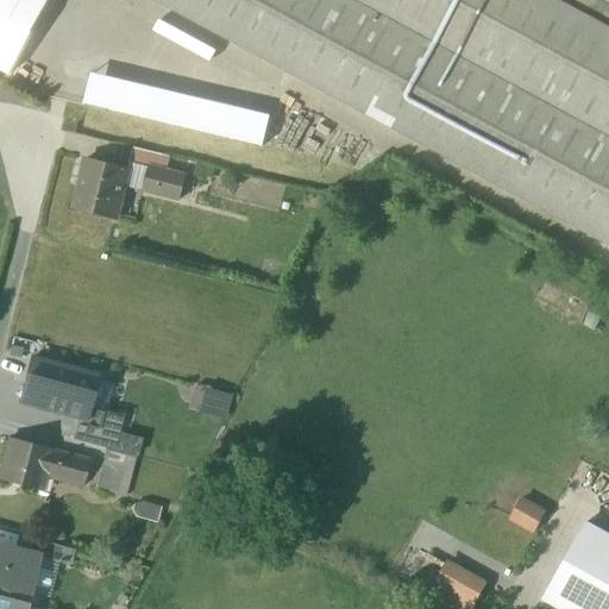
[(608,4),(601,0),(151,0),(608,246),(608,4)]
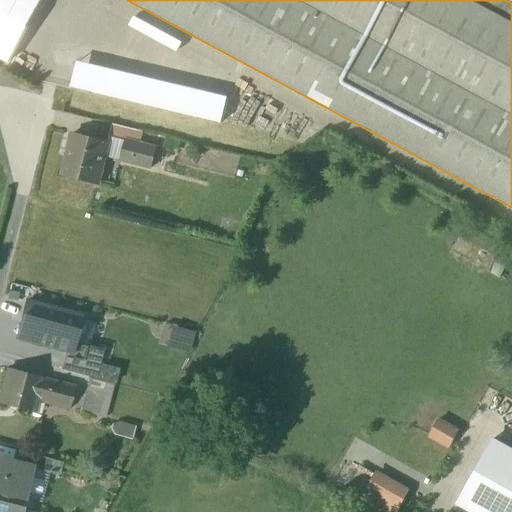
[(110,146),(67,136),(56,182),(100,191),(110,146)]
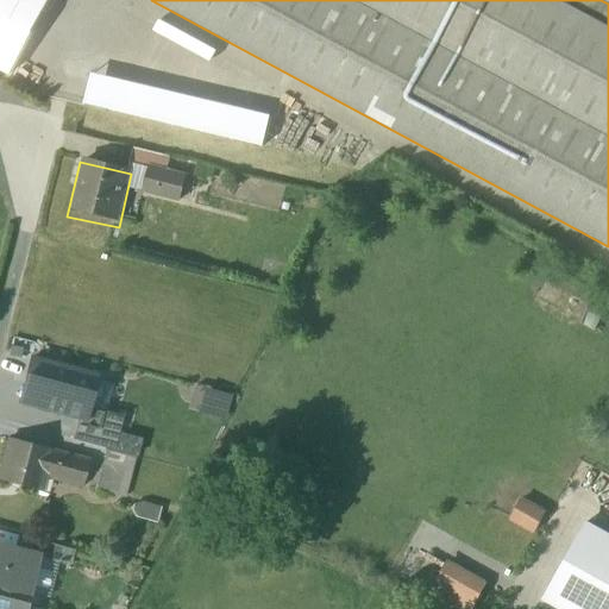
[(187,177),(144,169),(140,196),(183,205),(187,177)]
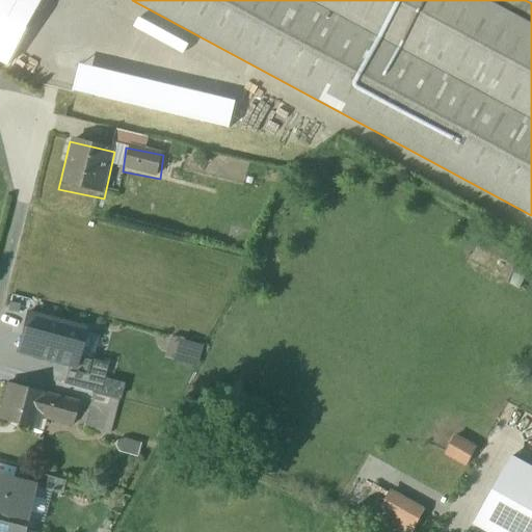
[(121,392),(86,383),(80,408),(87,411),(82,432),(109,439),(121,392)]
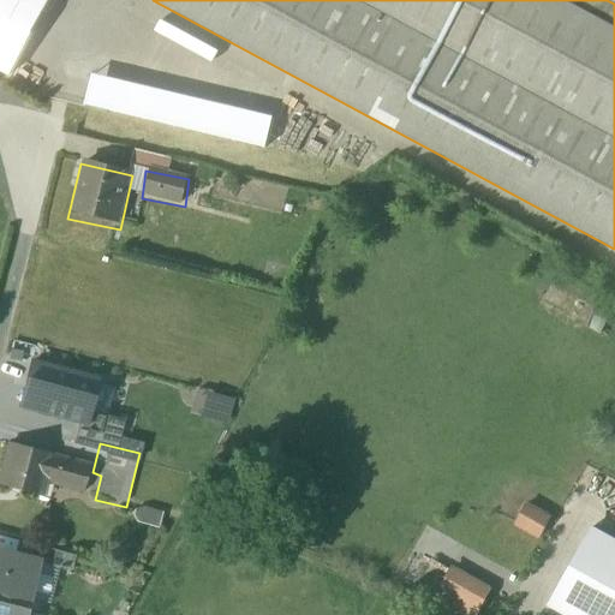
[(45,455),(5,445),(0,461),(0,493),(31,502),(35,489),(79,501),(87,478),(41,465),(45,455)]
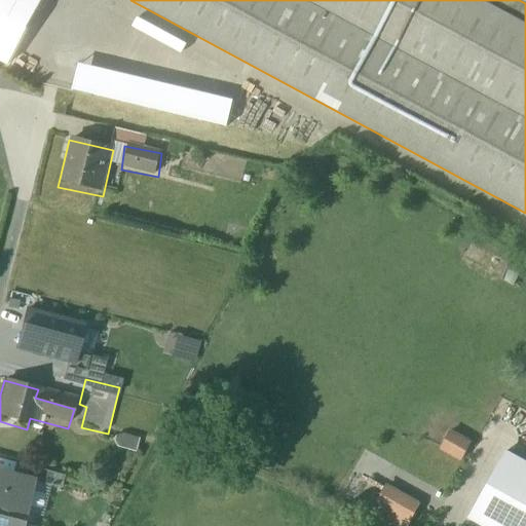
[(436,449),(459,459),(468,438),(445,428),(436,449)]
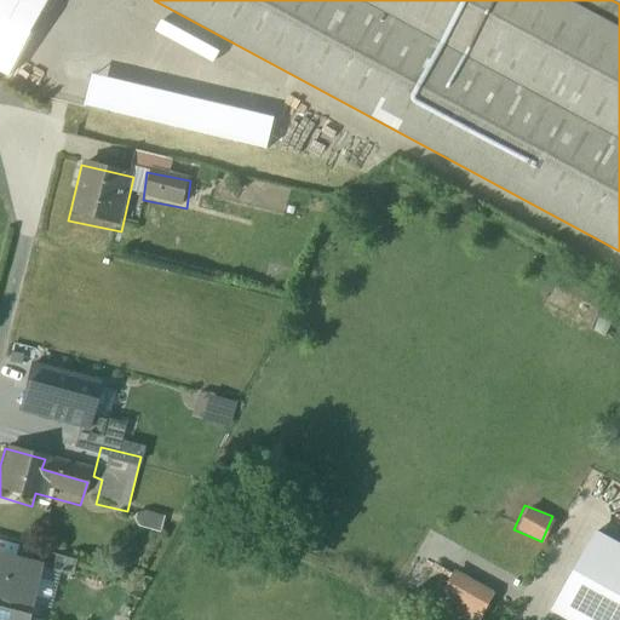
[(619,619),(619,539),(596,526),(550,607),(573,619),(619,619)]
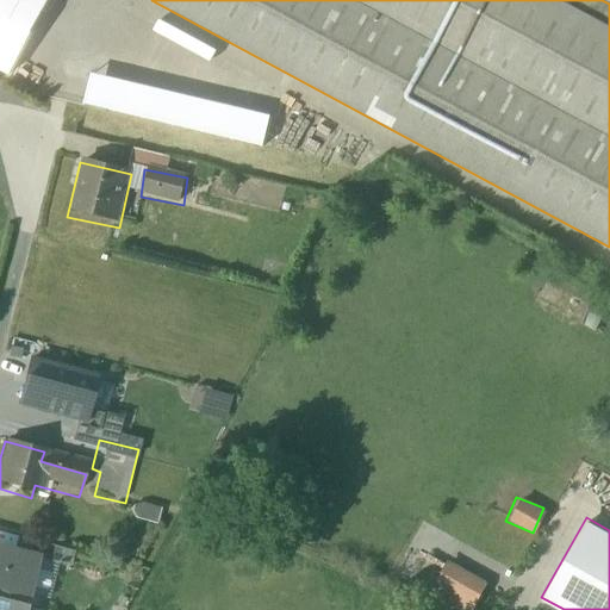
[(0,556),(0,593),(23,599),(31,565),(0,556)]
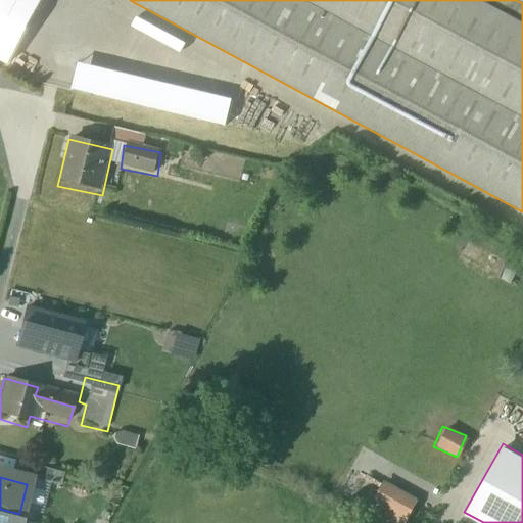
[(367,507),(405,522),(416,496),(378,480),(367,507)]
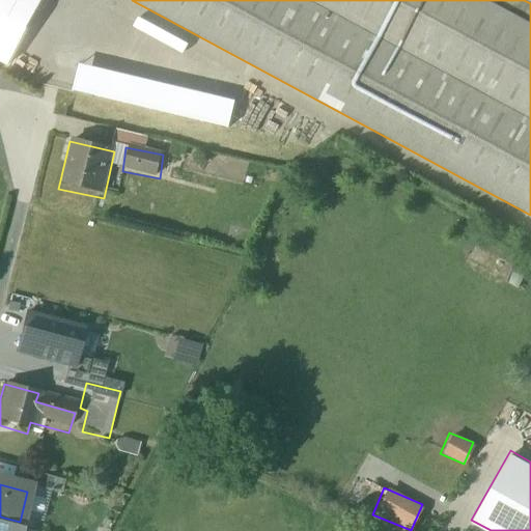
[(17,530),(19,525),(0,520),(0,530),(17,530)]
